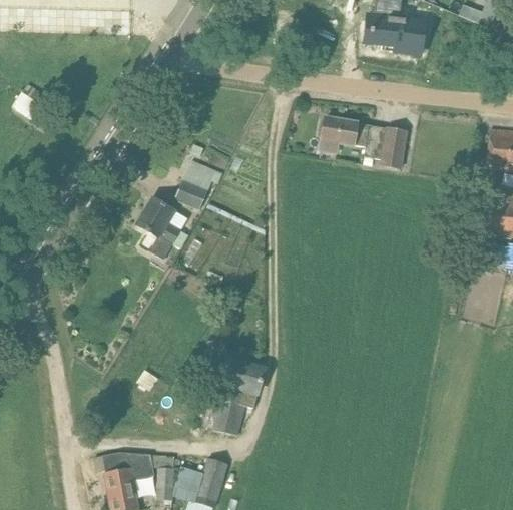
[(372,21),(370,43),(380,44),(394,46),(393,51),(419,54),(423,22),(399,19),(401,0),(374,0),(372,21)]
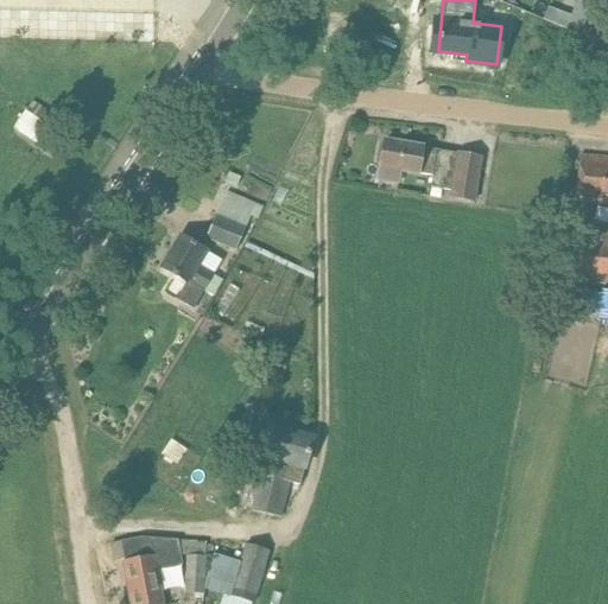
[(548,5),(543,17),(588,36),(594,0),(575,0),(570,14),(548,5)]
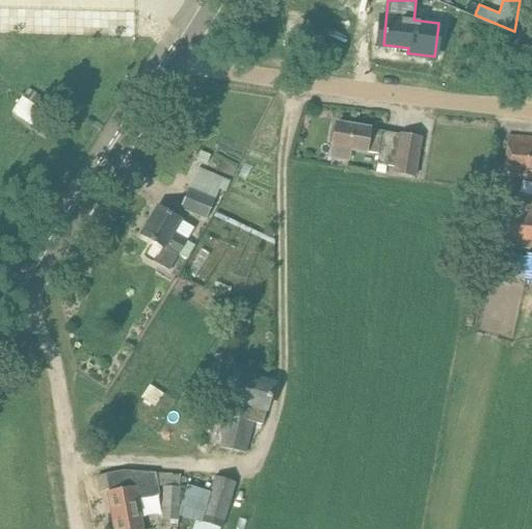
[(28,86),(22,95),(43,108),(49,100),(28,86)]
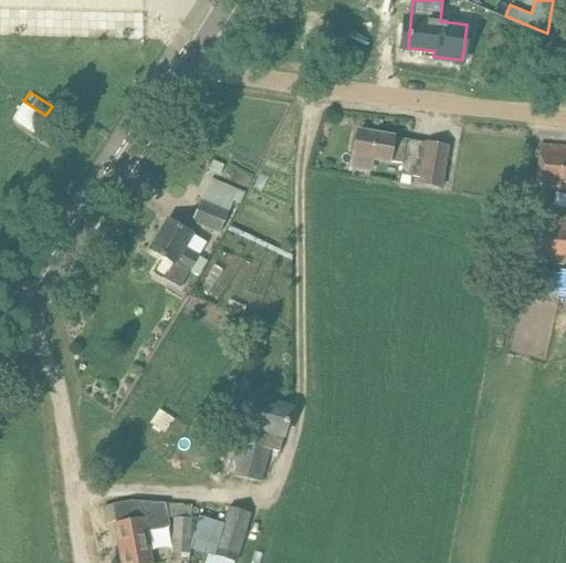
[(442,187),(448,145),(357,128),(348,167),(370,171),(374,158),(402,163),(401,173),(419,176),(418,183),(442,187)]
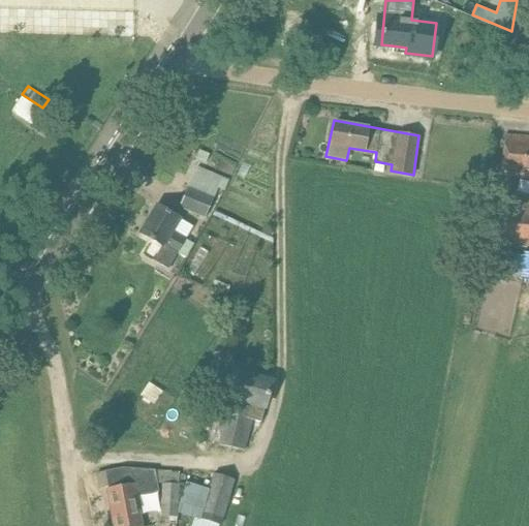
[(528,177),(528,133),(504,132),(500,174),(528,177)]
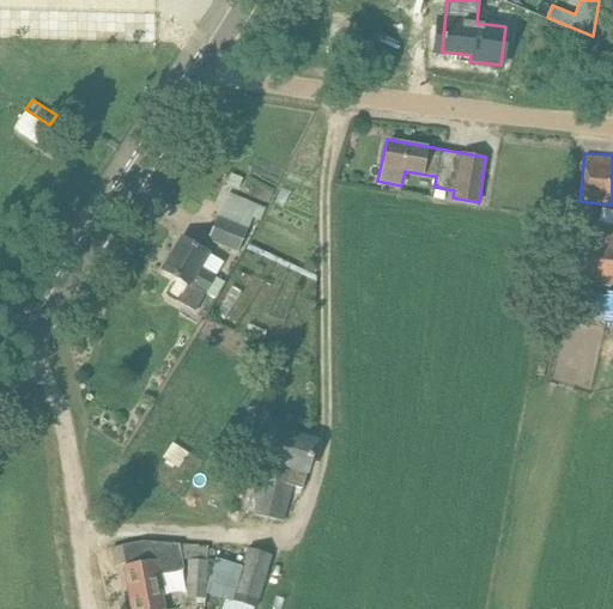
[(229,192),(206,239),(237,251),(256,202),(229,192)]
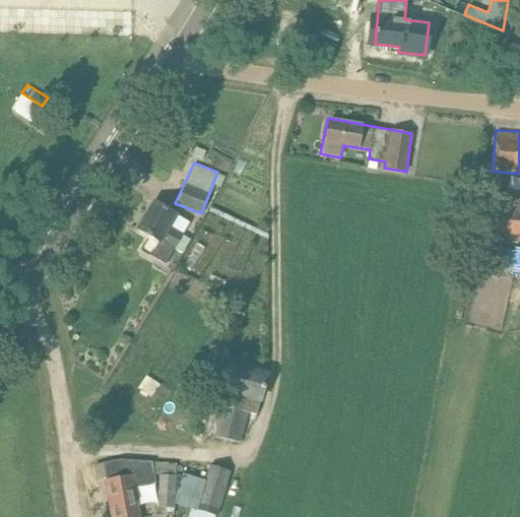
[(178,213),(152,199),(135,229),(156,242),(150,256),(165,264),(183,234),(171,225),(178,213)]
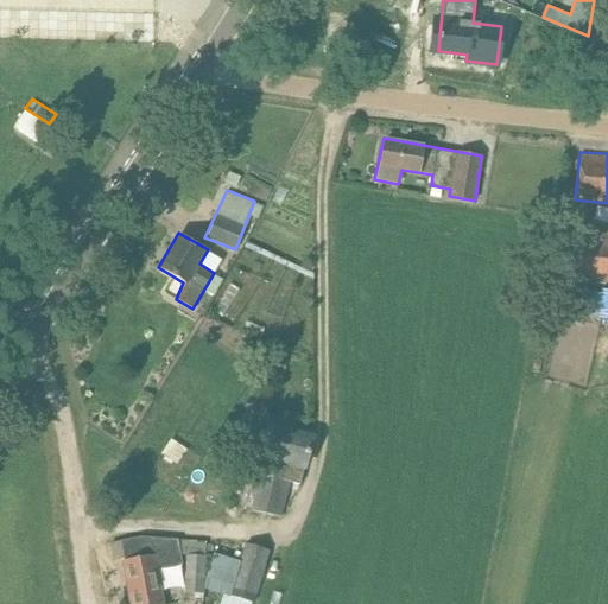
[(607,281),(607,245),(559,237),(552,273),(607,281)]
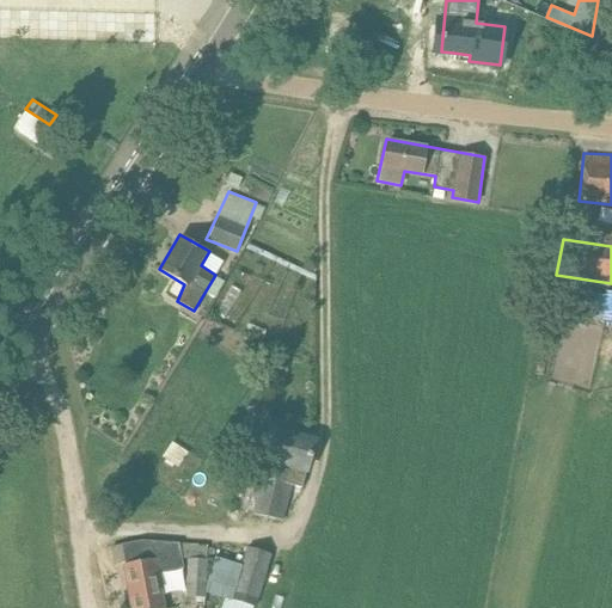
[(611,289),(605,289),(605,294),(586,292),(582,315),(603,319),(601,329),(611,330),(611,289)]
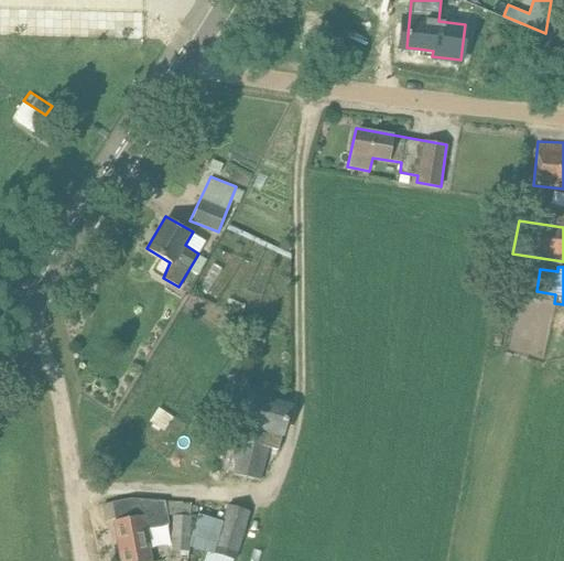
[(279,448),(290,406),(250,395),(242,420),(243,421),(232,472),(261,478),(269,445),(279,448)]
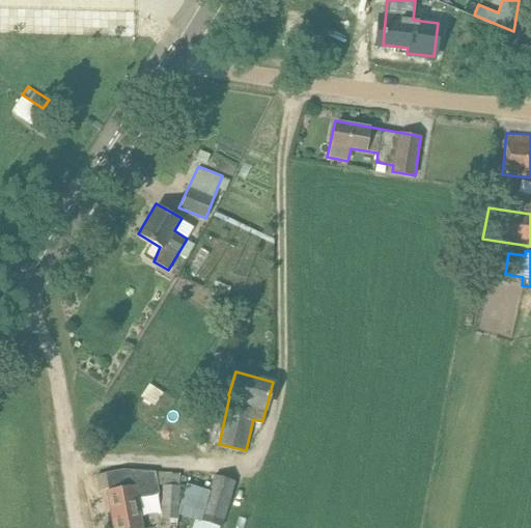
[(107,490),(114,527),(142,527),(136,496),(159,492),(155,470),(123,468),(105,471),(109,490),(107,490)]
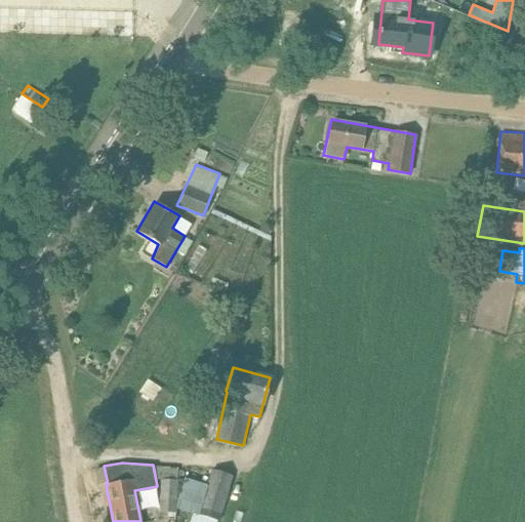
[(187,477),(176,507),(193,512),(189,521),(217,521),(234,474),(211,466),(206,484),(187,477)]
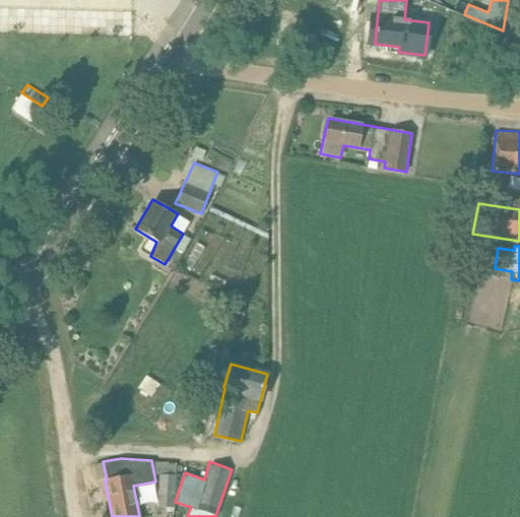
[(174,473),(159,473),(159,512),(174,511),(174,473)]
